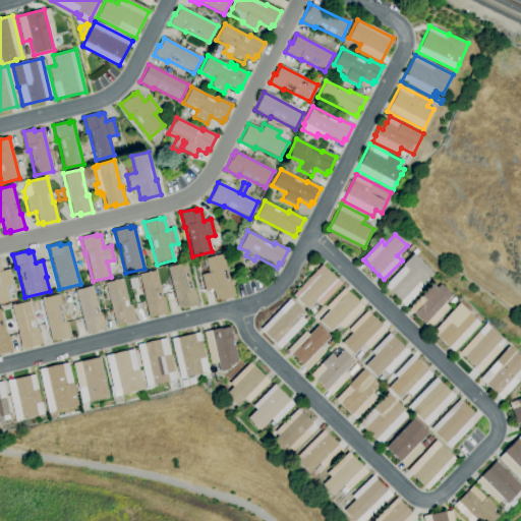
[(408,254),(403,259),(400,256),(405,251),(408,254)]
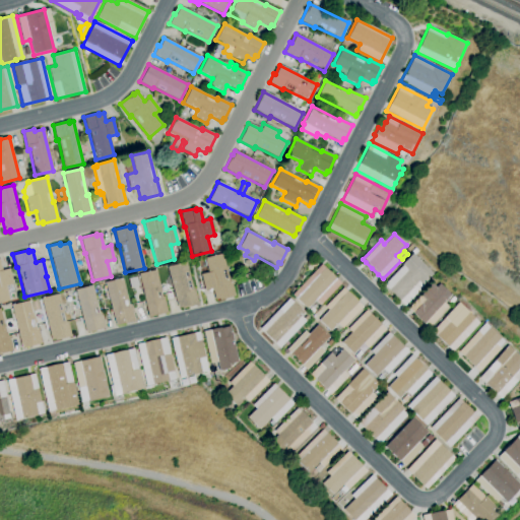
[(404,306),(383,285),(402,265),(401,264),(412,253),(433,273),(423,284),(424,286),(404,306)]
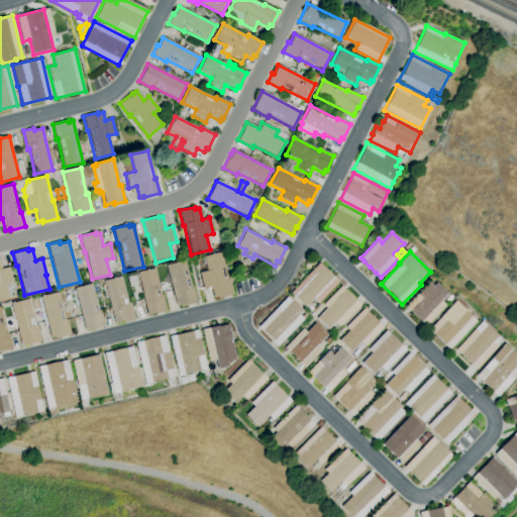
[(218,299),(217,297),(213,298),(210,287),(203,289),(199,273),(206,271),(203,256),(220,252),(227,280),(229,279),(233,295),(218,299)]
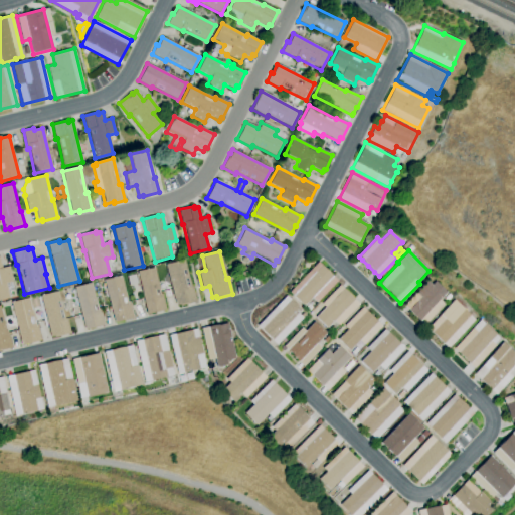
[(180,306),(180,304),(176,305),(165,265),(184,260),(191,287),(192,287),(196,302),(180,306)]
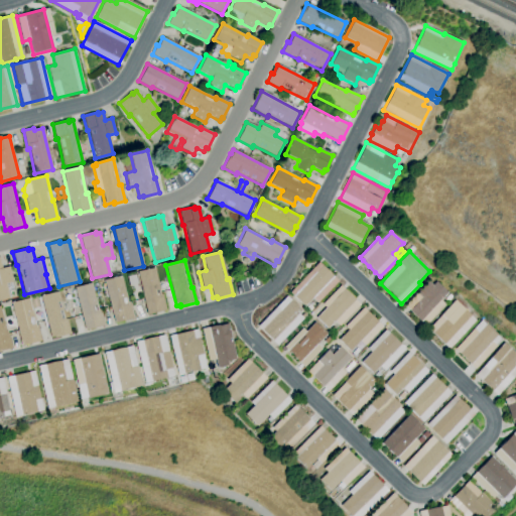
[(304,306),(289,292),(317,262),(338,281),(317,303),(312,298),(304,306)]
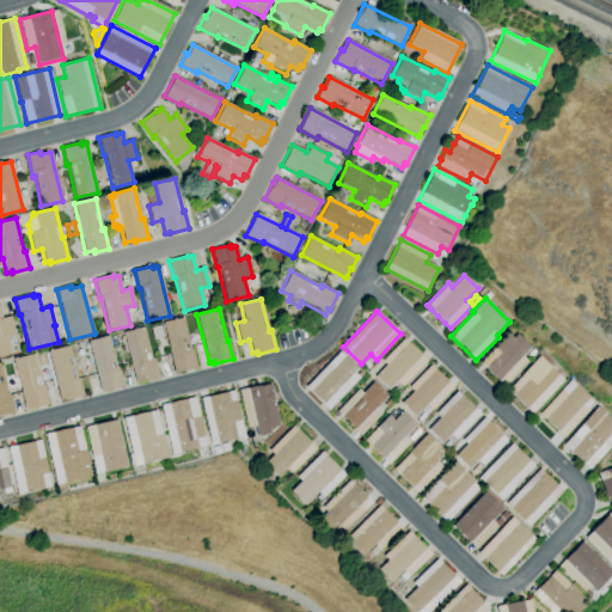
[(0,356),(0,312),(1,319),(11,317),(14,335),(13,335),(14,341),(8,343),(11,354),(0,356)]
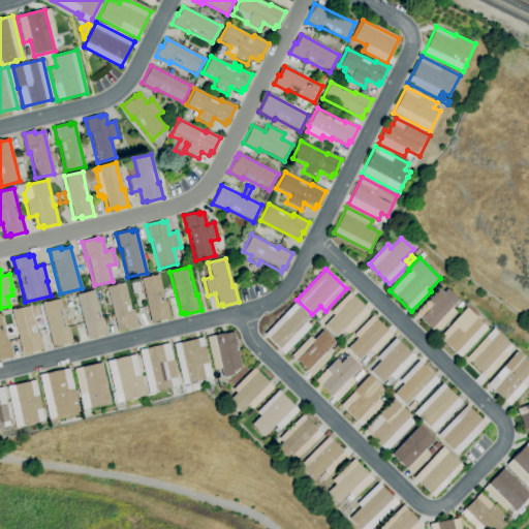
[(151,322),(141,279),(158,275),(164,302),(166,302),(170,318),(151,322)]
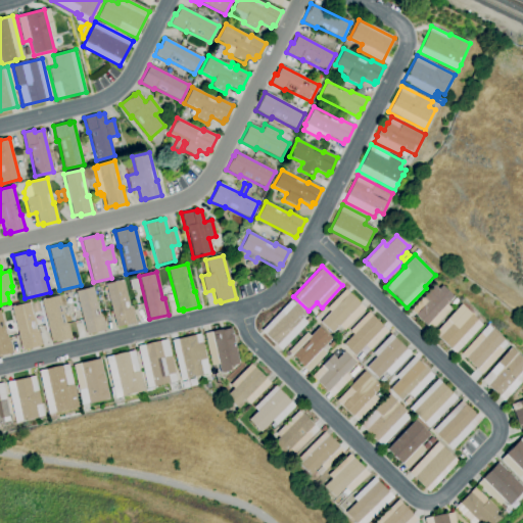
[(131,290),(129,280),(137,278),(139,288),(131,290)]
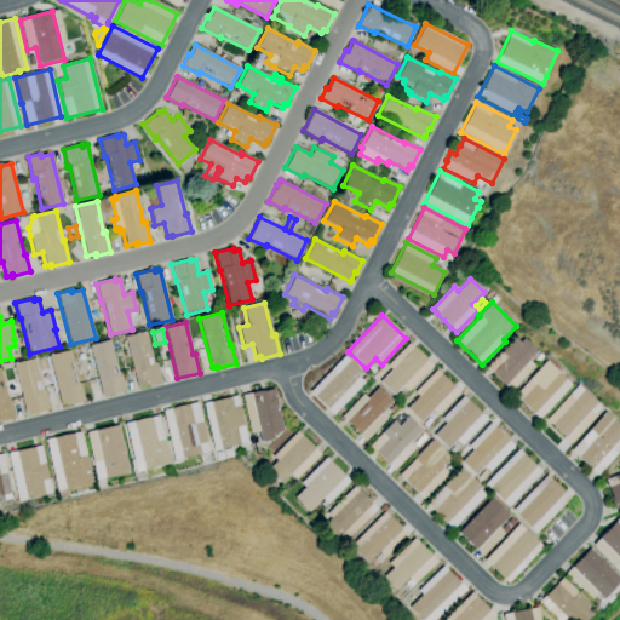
[(137,388),(125,337),(145,332),(153,363),(155,363),(160,382),(137,388)]
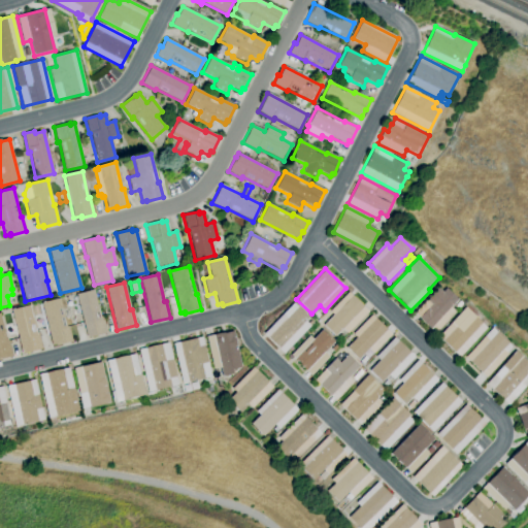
[(435,333),(430,329),(424,324),(419,318),(414,314),(438,288),(442,292),(447,288),(458,299),(451,307),(456,311),(435,333)]
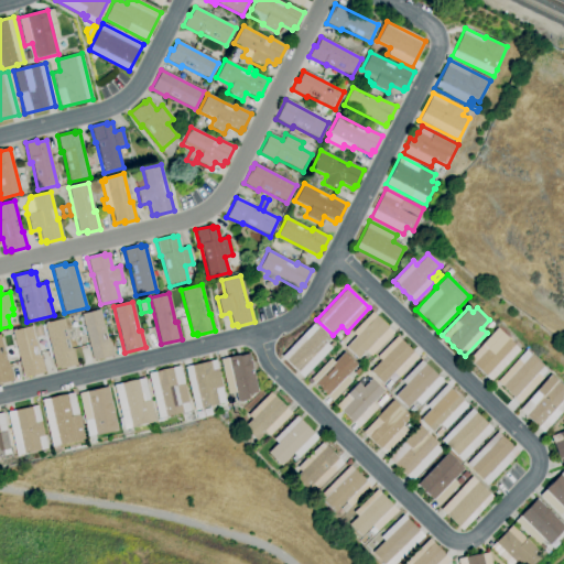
[(93,361),(80,314),(99,310),(107,339),(109,338),(114,356),(93,361)]
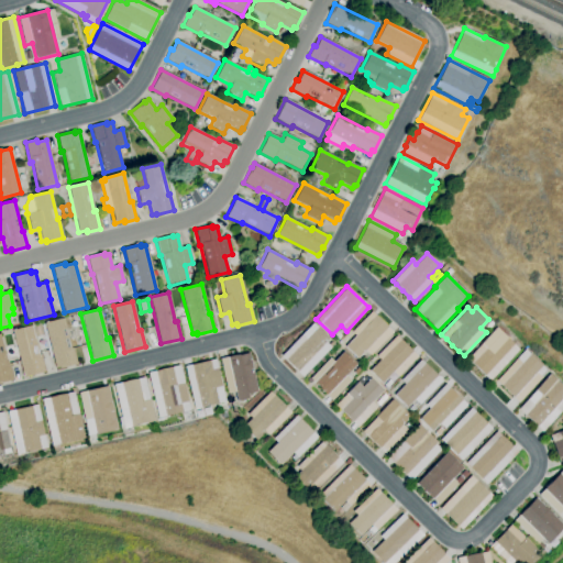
[(357,359),(344,346),(355,335),(352,332),(371,311),(393,332),(371,355),(365,350),(357,359)]
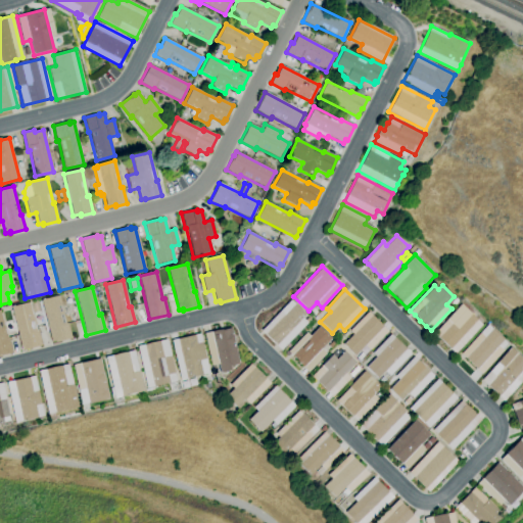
[(55,342),(55,341),(51,342),(41,300),(58,295),(65,324),(67,323),(72,338),(55,342)]
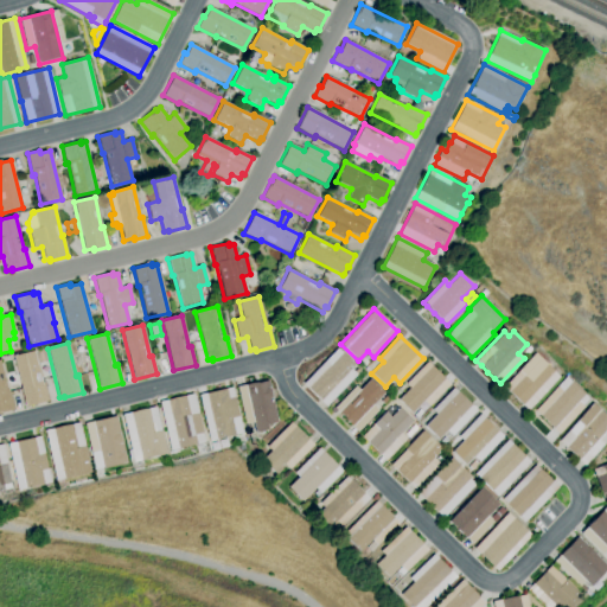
[(325,407),(302,384),(337,347),(355,365),(351,370),(353,372),(357,368),(360,371),(356,376),(325,407)]
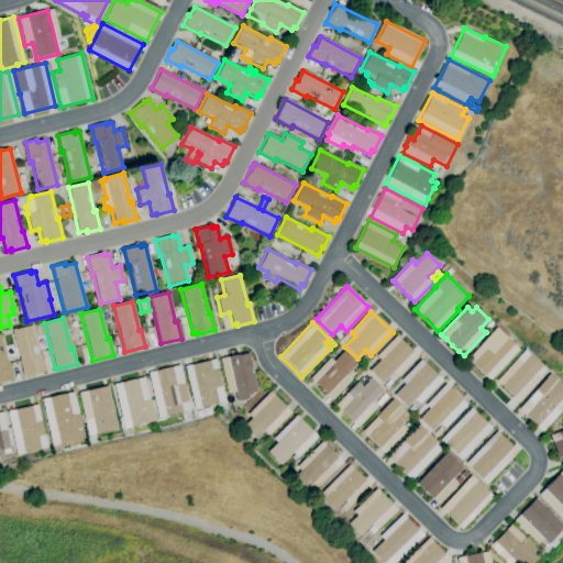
[(23,377),(12,330),(32,326),(39,356),(41,355),(44,372),(23,377)]
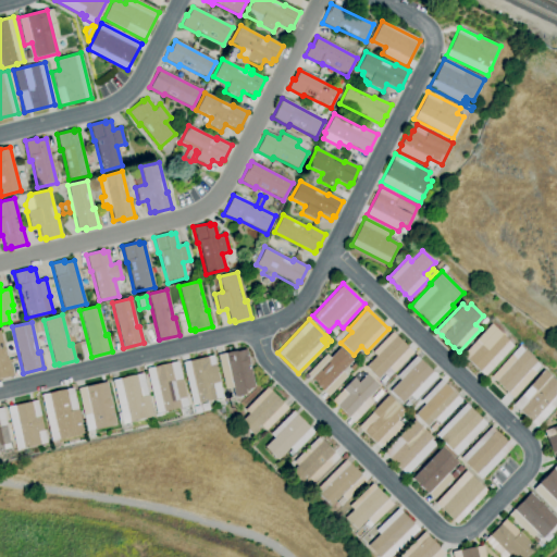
[(484,376),(462,355),(492,324),(515,346),(484,376)]
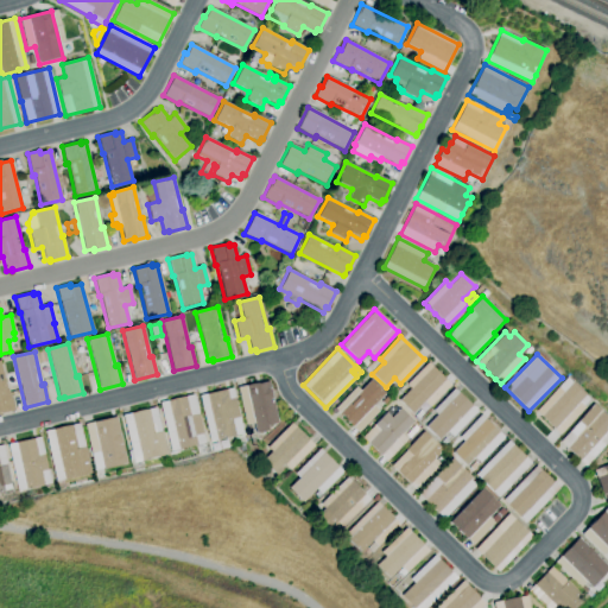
[(0,360),(8,394),(10,394),(13,411),(0,413),(0,360)]
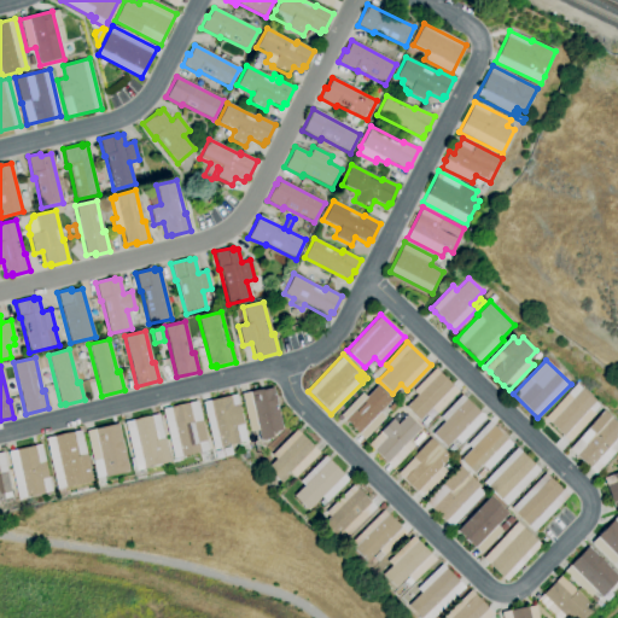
[(419,420),(406,407),(418,395),(413,391),(435,369),(458,391),(437,414),(431,408),(419,420)]
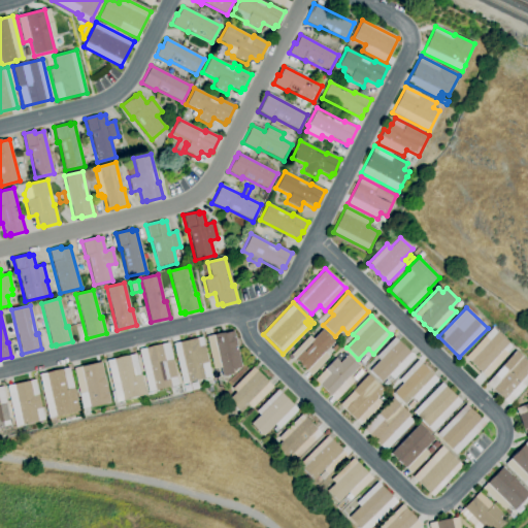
[(487,377),(465,358),(493,328),(513,347),(507,353),(509,354),(487,377)]
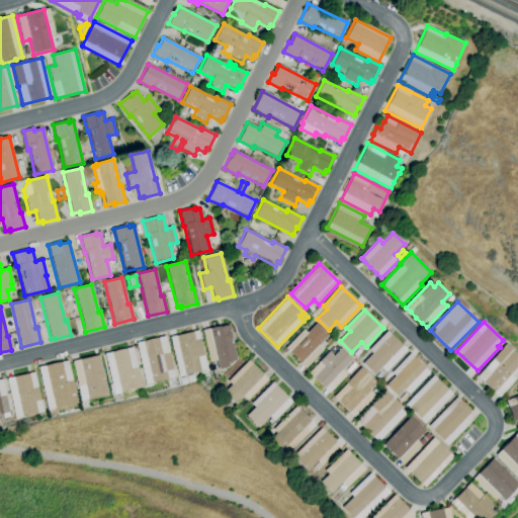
[(305,368),(294,358),(284,348),(303,330),(307,333),(316,324),(328,336),(318,345),(323,350),(305,368)]
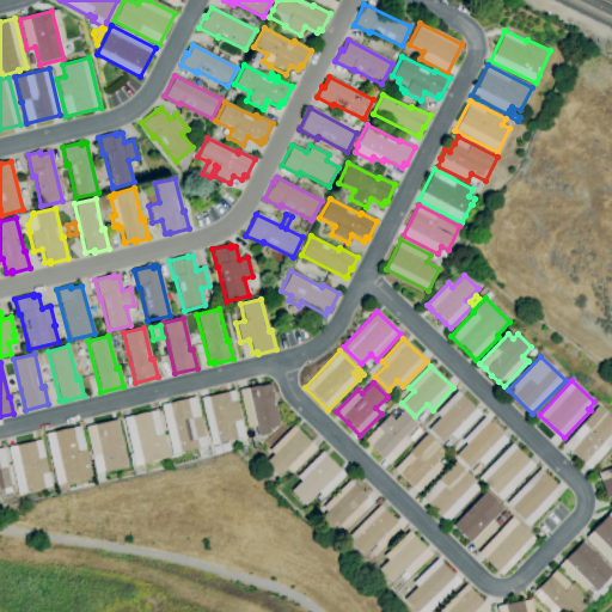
[(250,438),(248,428),(239,390),(258,386),(270,384),(280,426),(268,428),(269,434),(258,436),(256,427),(252,427),(255,438),(250,438)]
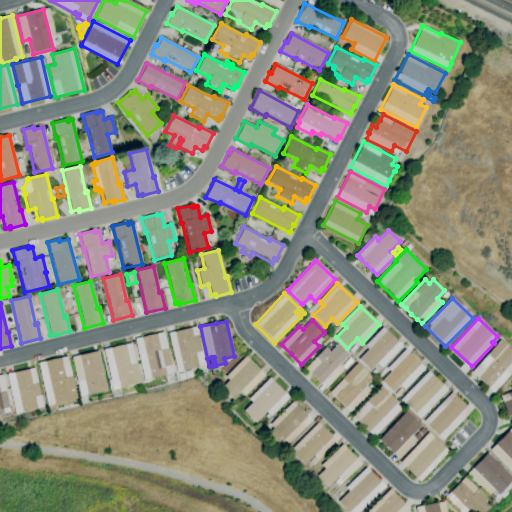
[(176,372),(168,333),(195,327),(204,365),(176,372)]
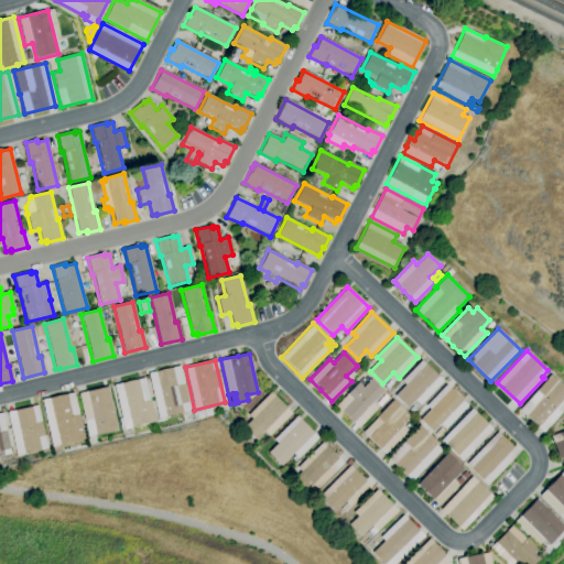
[(407,408),(394,397),(405,384),(401,381),(421,360),(443,382),(420,405),(414,400),(407,408)]
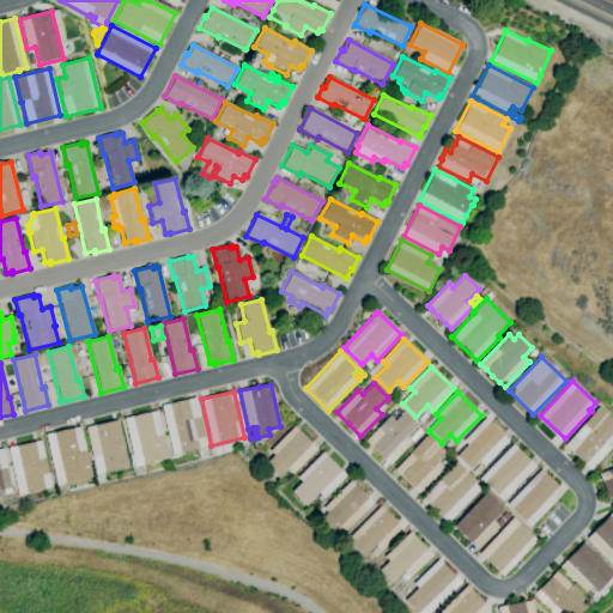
[(173,455),(161,406),(195,398),(206,447),(173,455)]
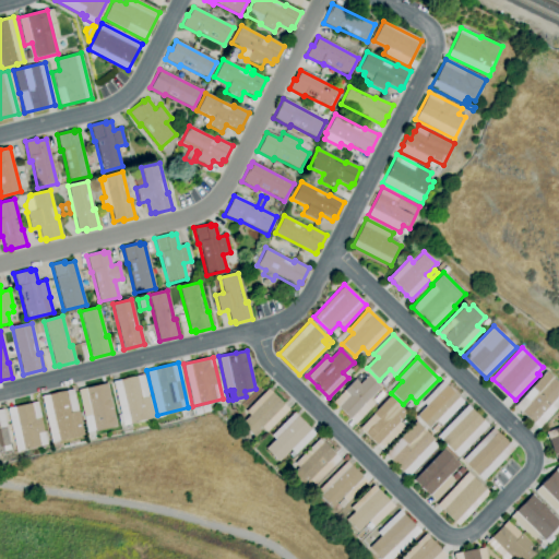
[(558,406),(538,429),(514,406),(546,372),(558,383),(558,406)]
